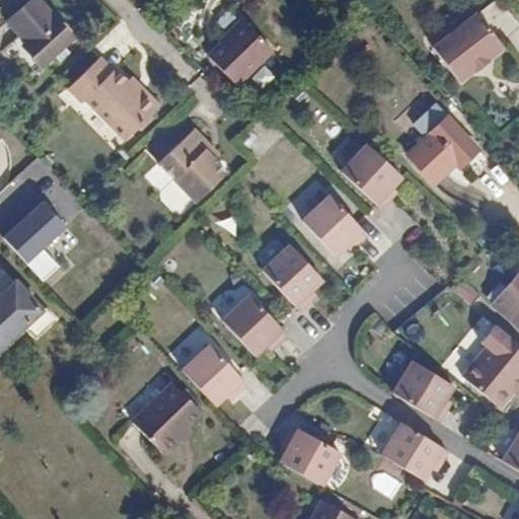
[(75,36),(40,0),(32,0),(9,21),(30,44),(25,49),(42,66),(75,36)]
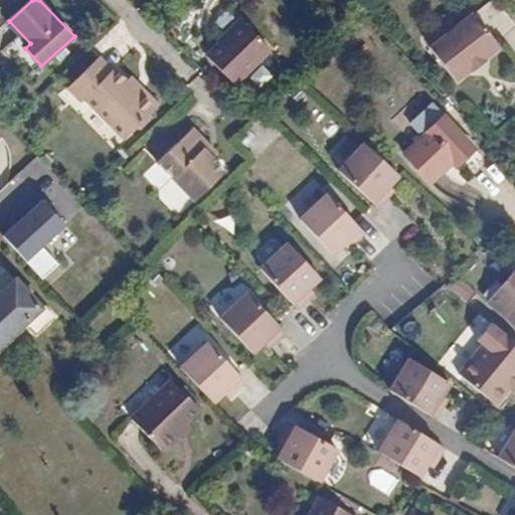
[(229,6),(193,37),(220,67),(256,35),(229,6)]
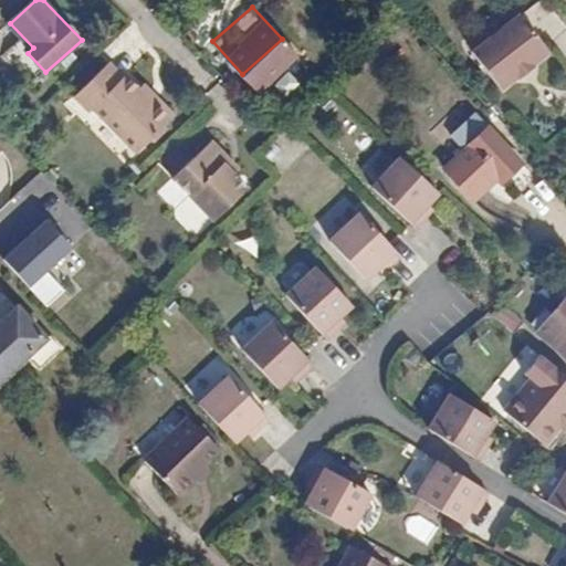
[(523,16),(473,54),(500,90),(551,51),(523,16)]
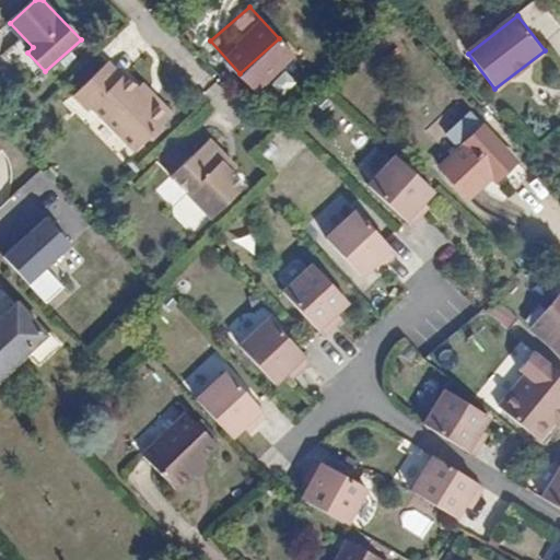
[(115,172),(139,147),(127,135),(137,124),(130,118),(124,125),(112,113),(98,100),(95,103),(81,89),(51,118),(67,132),(70,129),(115,172)]
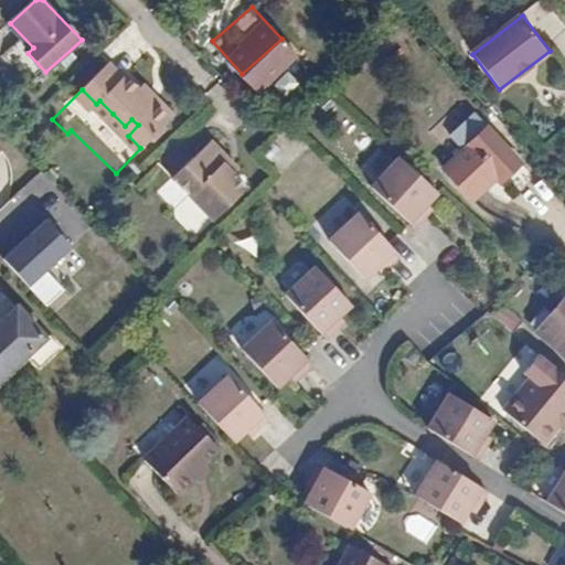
[(119,107),(113,114),(125,126),(131,119),(119,107)]
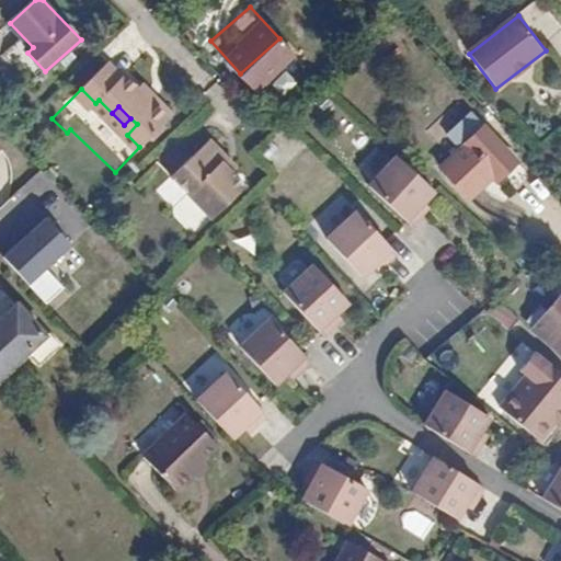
[(495,185),(516,167),(484,133),(471,118),(447,140),(460,155),(443,171),(469,199),(491,180),(495,185)]
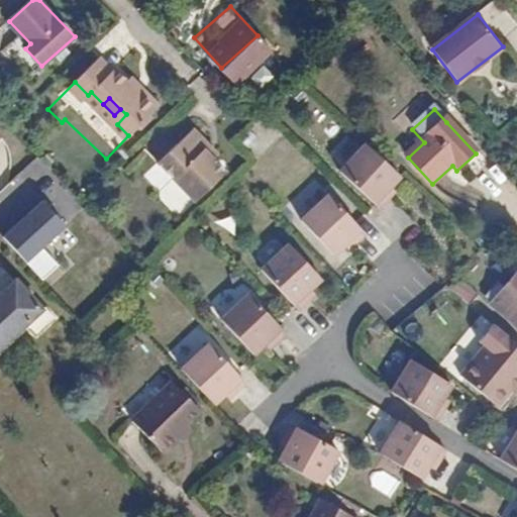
[(137,125),(126,114),(117,124),(128,135),(137,125)]
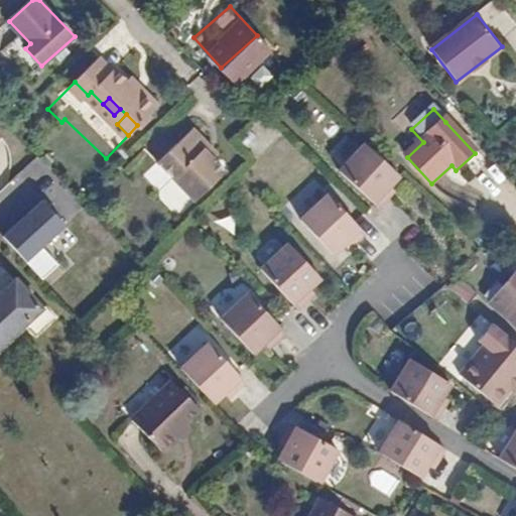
[(191,129),(155,163),(192,202),(221,173),(210,161),(199,151),(205,144),(191,129)]
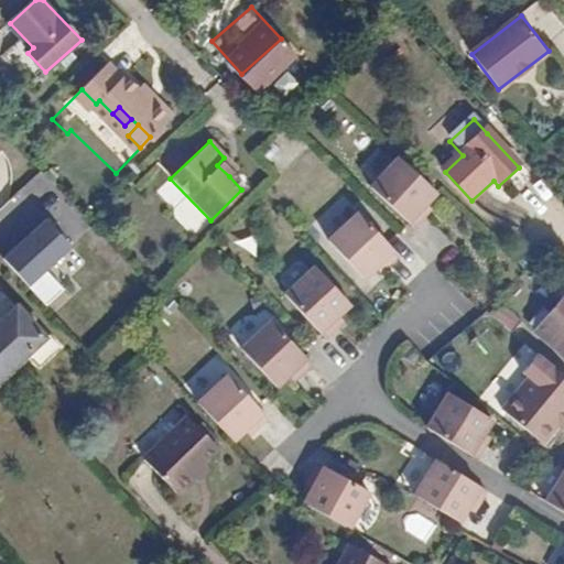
[(435,192),(397,156),(369,187),(411,228),(423,215),(418,210),(423,204),(435,192)]
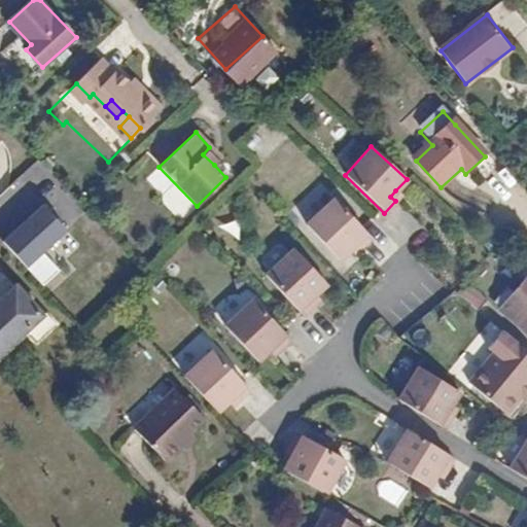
[(219,159),(209,147),(203,154),(214,165),(219,159)]
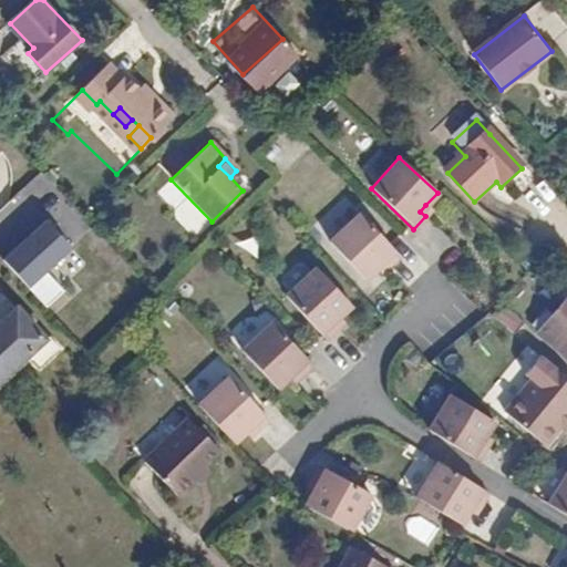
[(420,212),(425,216),(431,210),(425,205),(420,212)]
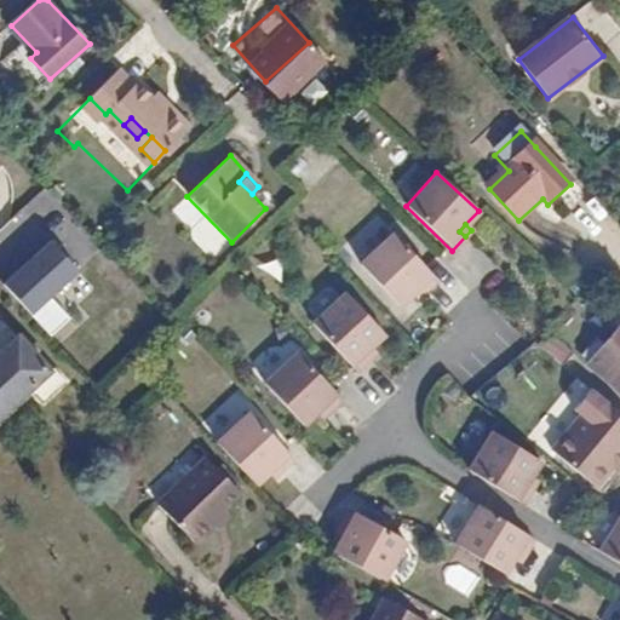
[(419,287),(424,292),(437,280),(392,233),(360,264),(399,305),(412,293),(419,287)]
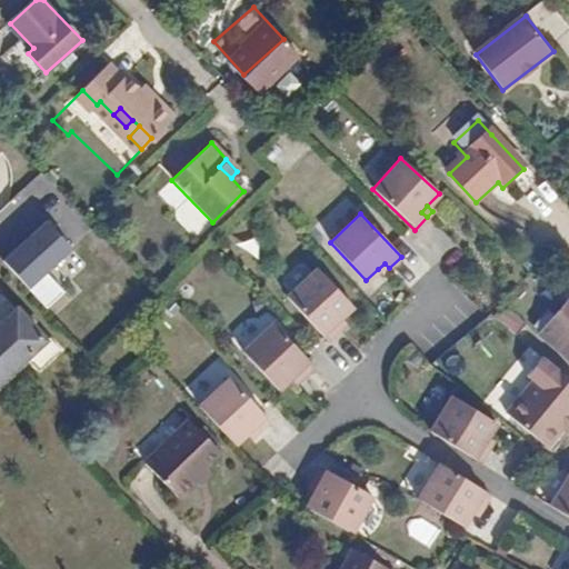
[(79,253),(47,220),(6,260),(37,293),(79,253)]
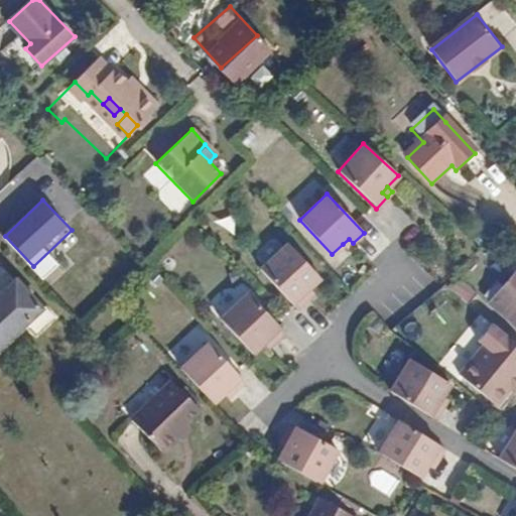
[(349,239),(343,244),(347,249),(353,243),(349,239)]
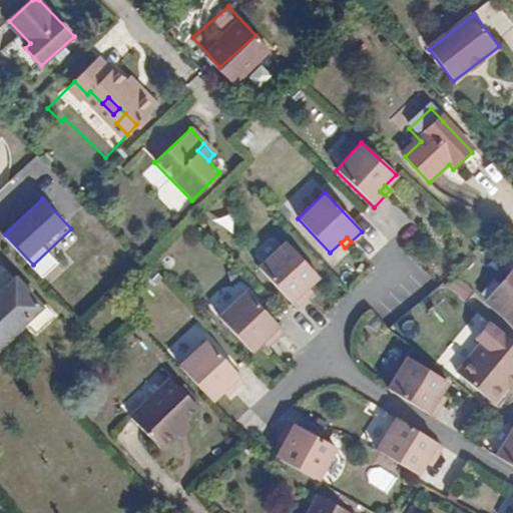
[(302,292),(307,287),(318,277),(286,241),(259,268),(295,307),(306,297),(302,292)]
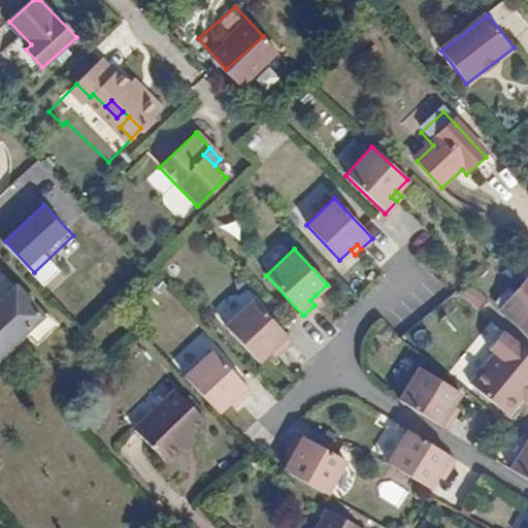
[(527,332),(527,265),(526,264),(516,276),(522,282),(512,295),(502,288),(490,303),(527,332)]
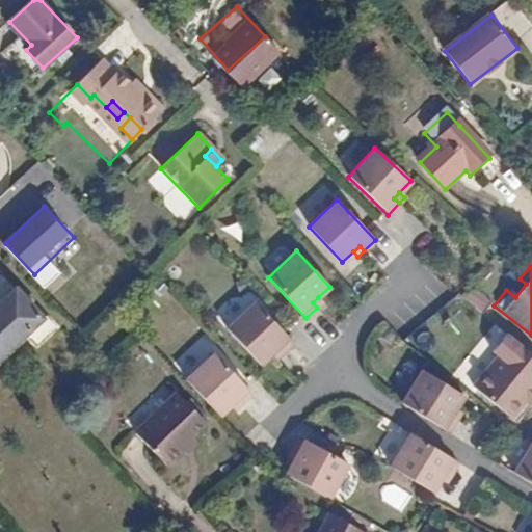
[(463,285),(455,294),(477,311),(484,301),(463,285)]
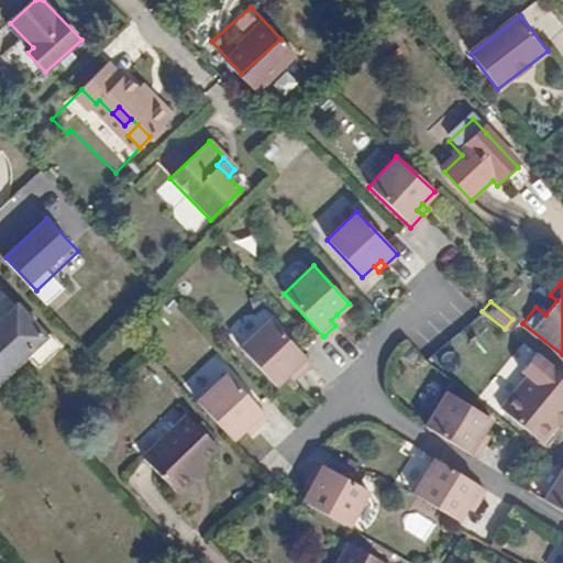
[(0,381),(43,343),(13,311),(0,322),(0,381)]
